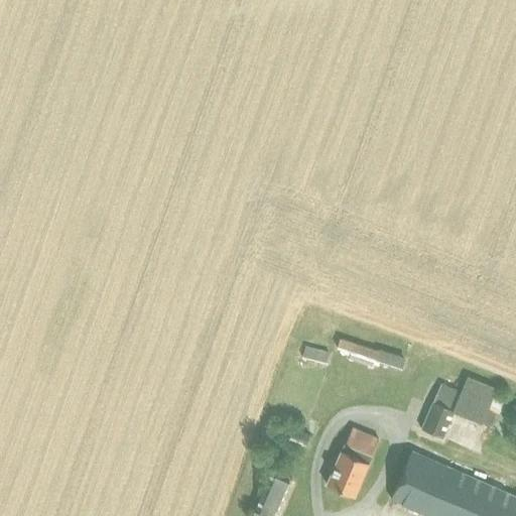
[(400,368),(403,357),(376,348),(376,350),(339,338),(336,347),(350,352),(373,359),(400,368)]
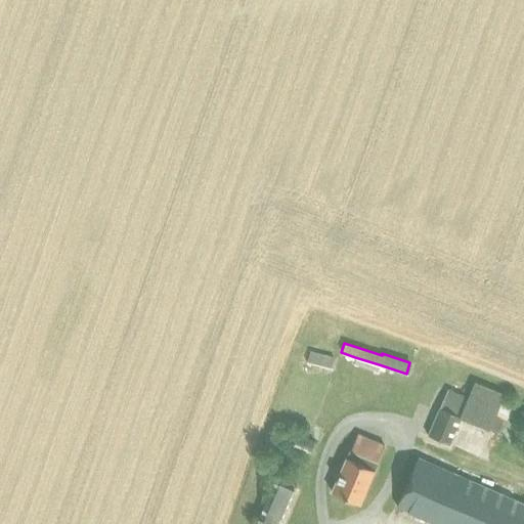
[(309,350),(306,362),(330,367),(333,356),(309,350)]
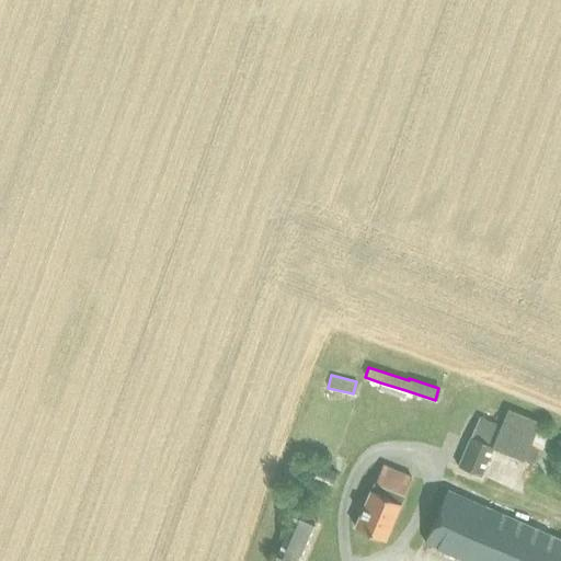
[(380,382),(378,388),(403,397),(405,390),(380,382)]
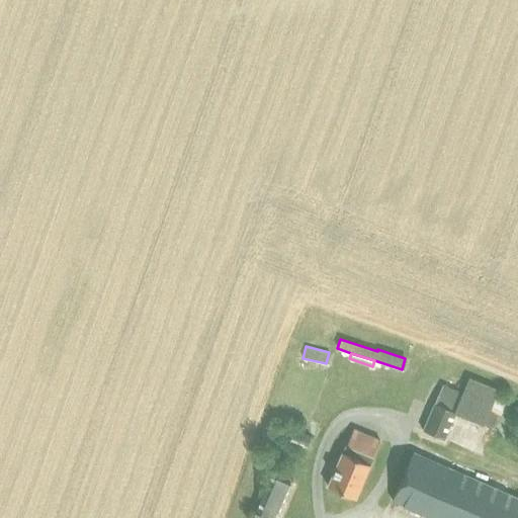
[(467,376),(460,393),(442,383),(421,430),(441,439),(453,411),(483,424),(491,406),(496,394),(498,390),(467,376)]
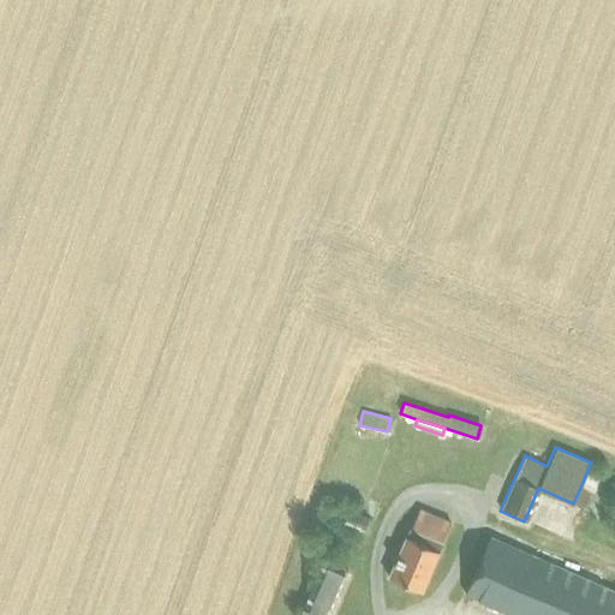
[(583,482),(573,503),(585,509),(601,473),(589,467),(583,482)]
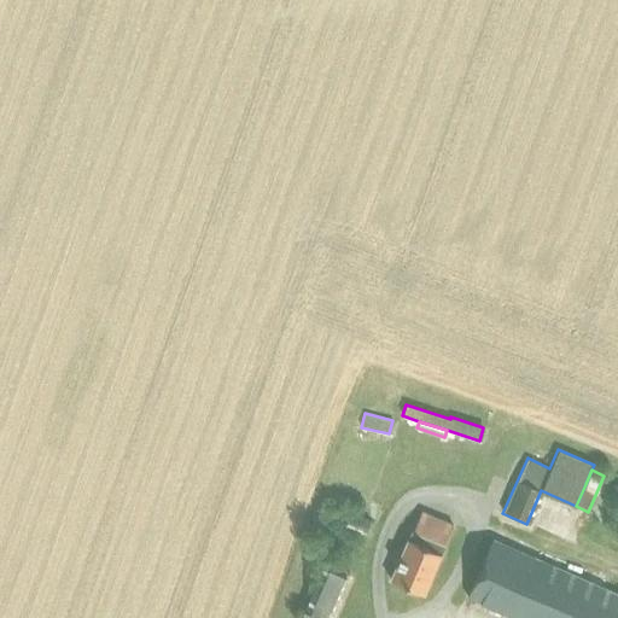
[(348,511),(340,529),(362,538),(371,520),(348,511)]
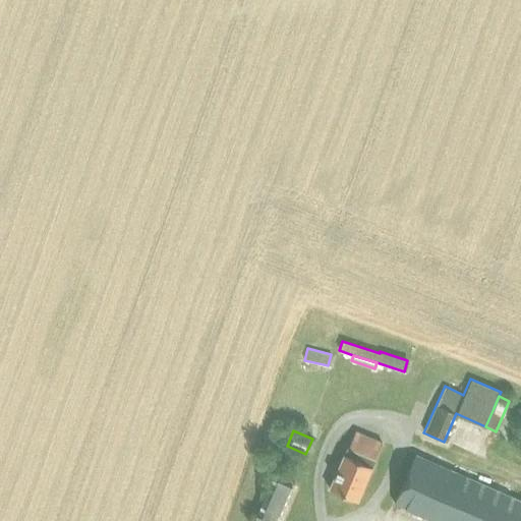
[(356,500),(373,458),(381,442),(354,430),(347,447),(345,446),(328,487),(356,500)]
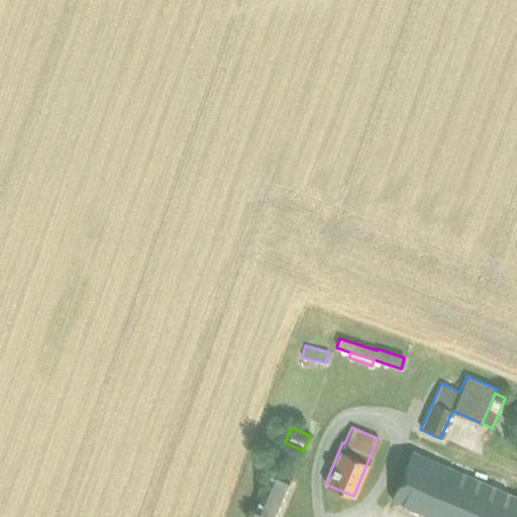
[(431,516),(516,516),(516,499),(410,452),(390,499),(431,516)]
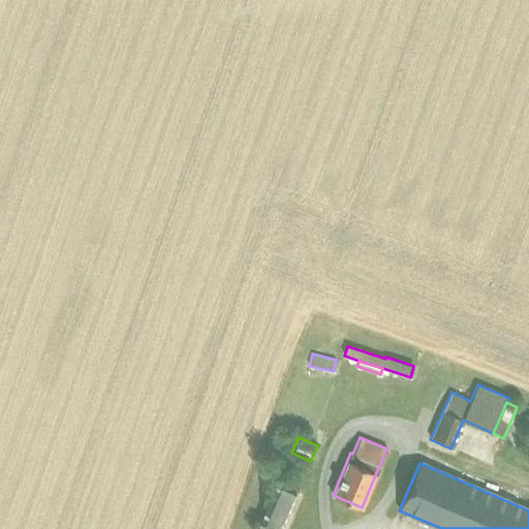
[(278,528),(294,491),(275,484),(256,528),(278,528)]
